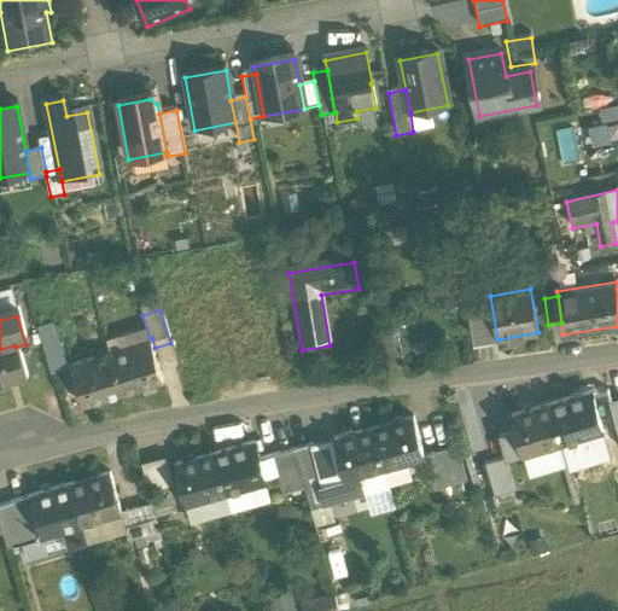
[(52,331),(38,336),(51,380),(66,377),(52,331)]
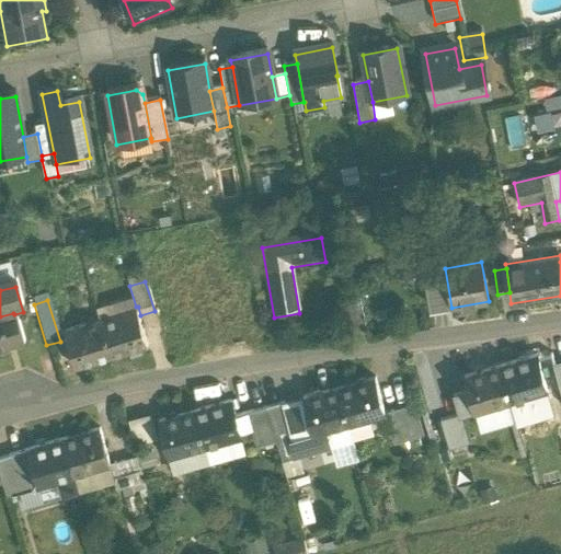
[(361,301),(343,303),(350,334),(366,331),(361,301)]
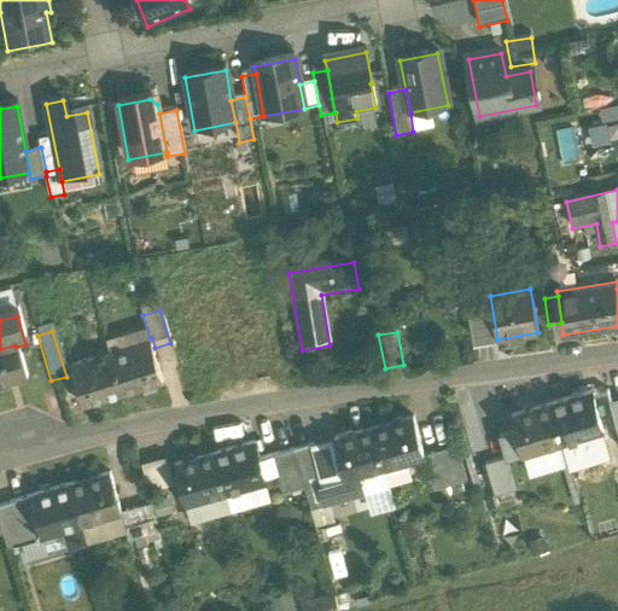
[(0,349),(0,391),(27,384),(16,347),(15,345),(0,349)]
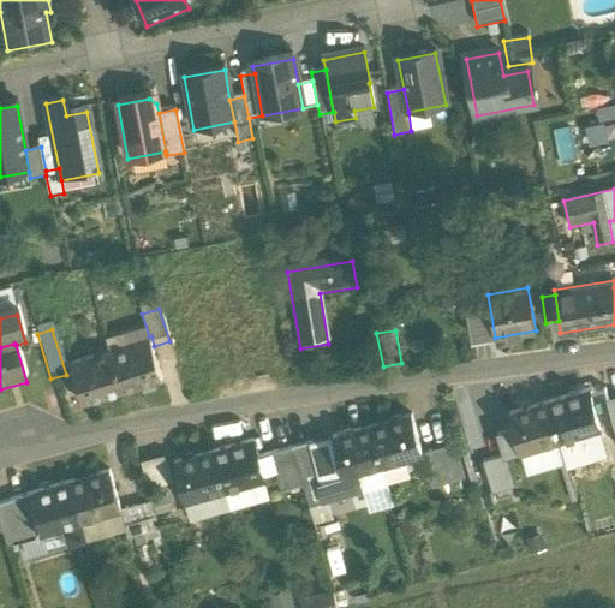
[(149,347),(109,359),(121,398),(160,386),(149,347)]
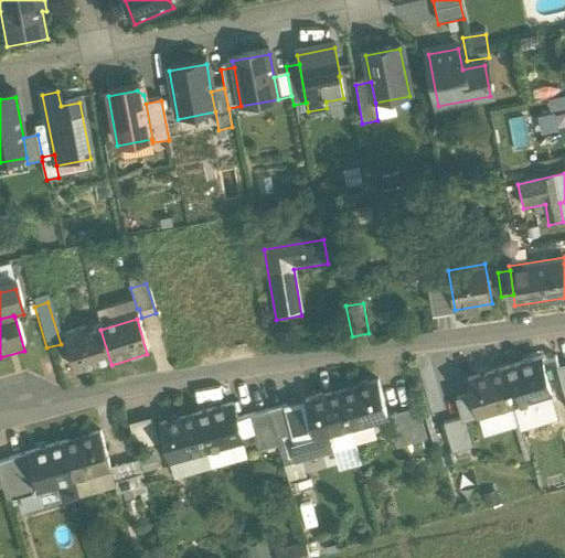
[(100,330),(65,340),(75,376),(112,365),(100,330)]
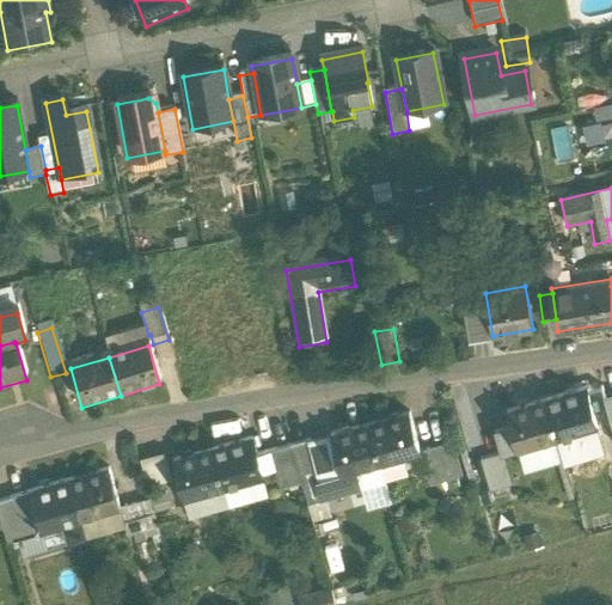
[(587,390),(546,401),(558,440),(591,431),(598,429),(587,390)]
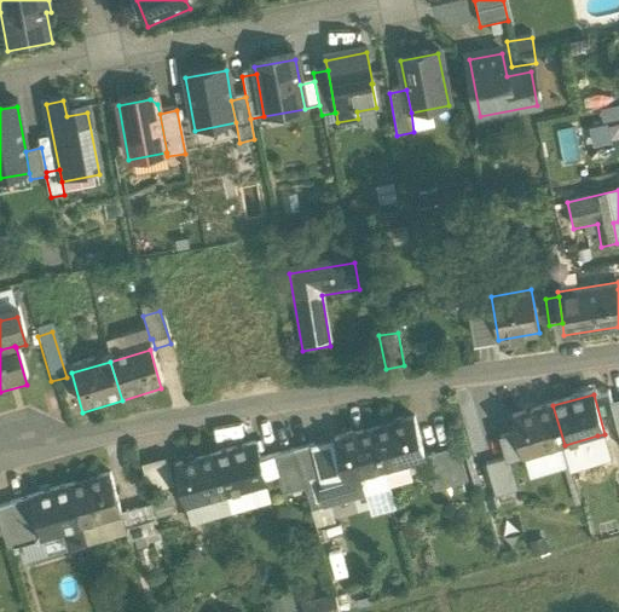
[(553,405),(514,417),(525,456),(565,445),(553,405)]
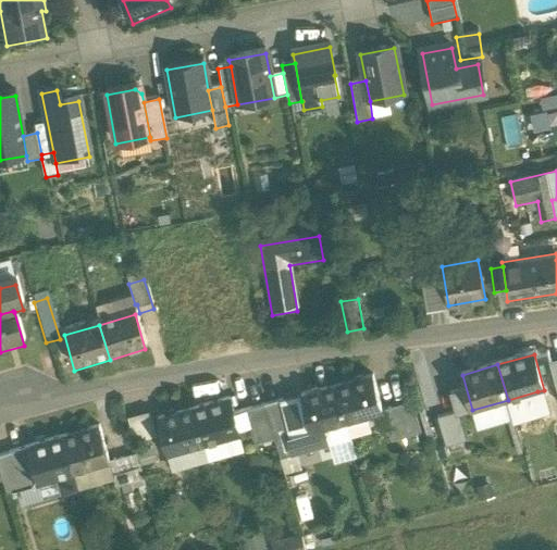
[(383,414),(373,378),(336,388),(347,424),(367,419),(383,414)]
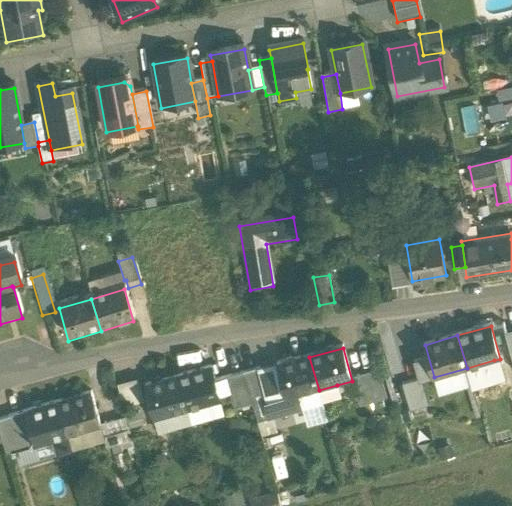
[(434,377),(427,353),(411,358),(418,382),(434,377)]
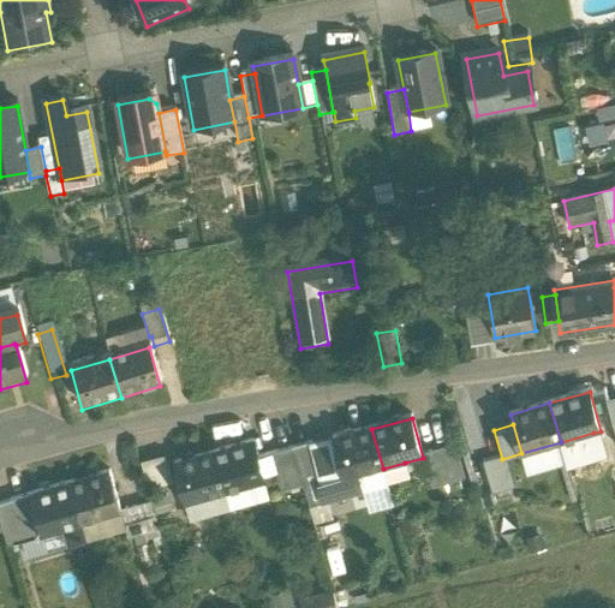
[(371,429),(311,446),(322,486),(383,469),(371,429)]
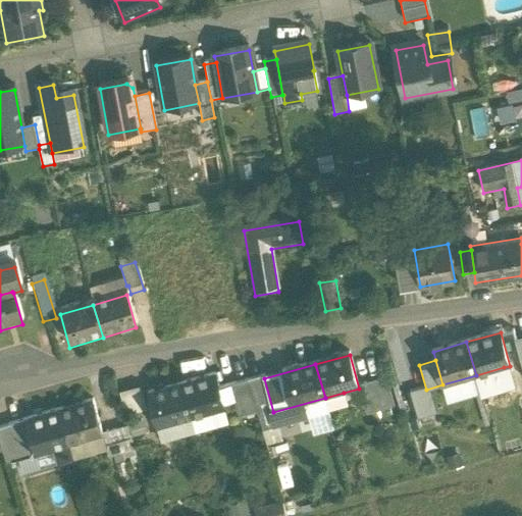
[(476,375),(480,389),(508,380),(504,367),(476,375)]
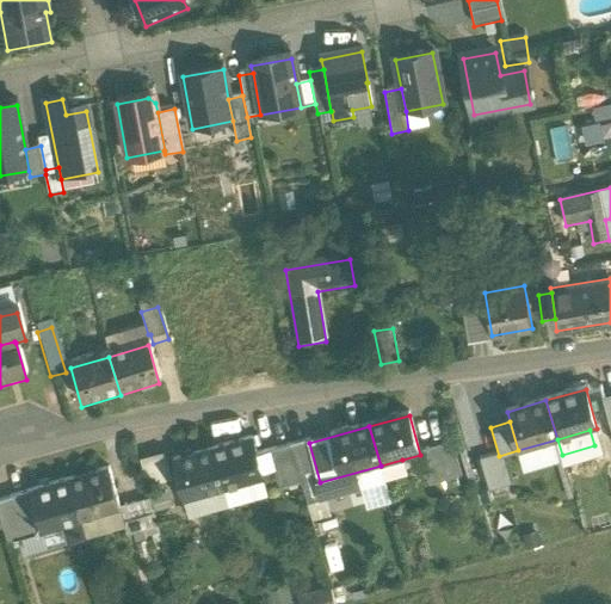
[(251,442),(213,453),(223,492),(261,480),(251,442)]
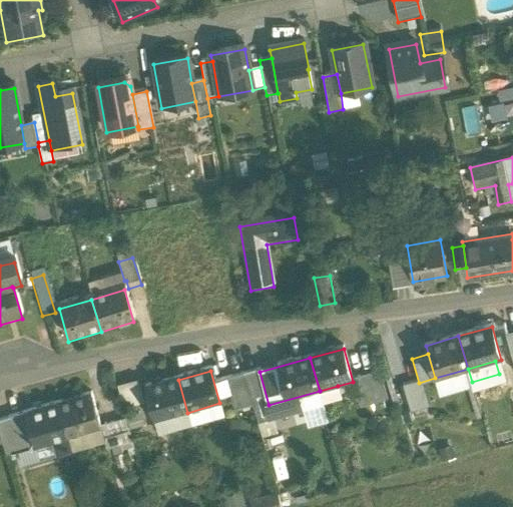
[(269,405),(260,372),(243,377),(252,407),(258,426),(273,421),(269,405)]
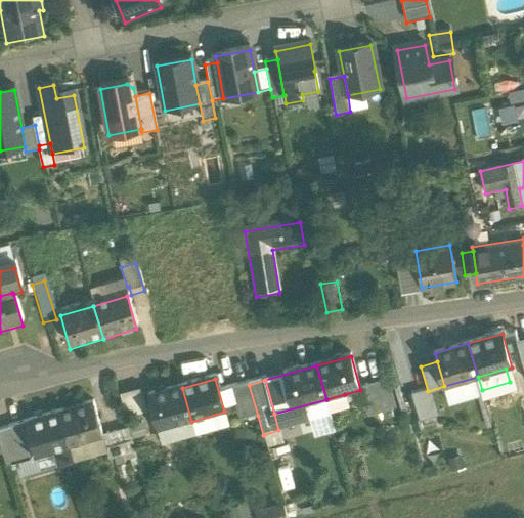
[(385,382),(365,387),(373,415),(393,409),(385,382)]
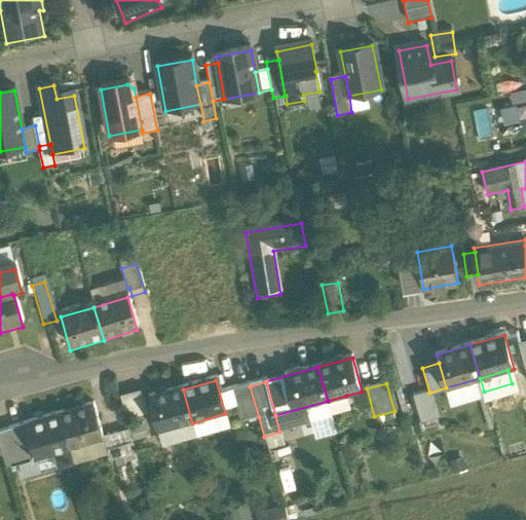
[(250,386),(234,391),(243,421),(259,417),(250,386)]
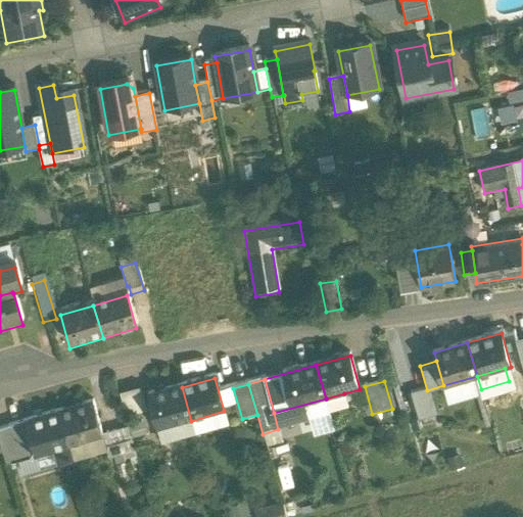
[(182,387),(148,397),(157,430),(191,421),(182,387)]
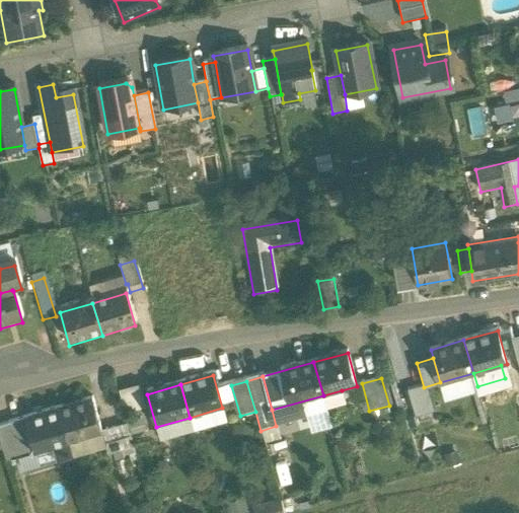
[(422,386),(409,389),(416,416),(429,412),(422,386)]
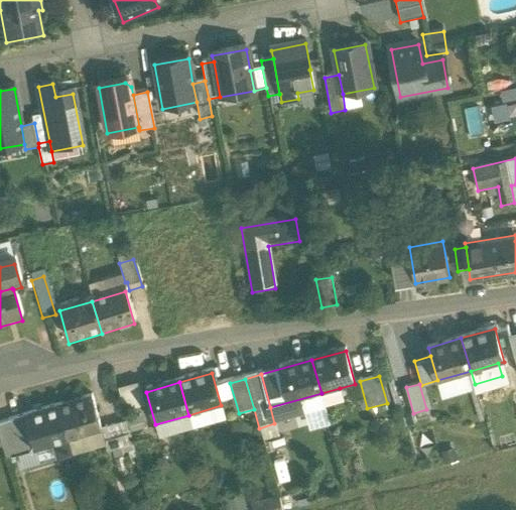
[(340,388),(321,393),(325,407),(344,401),(340,388)]
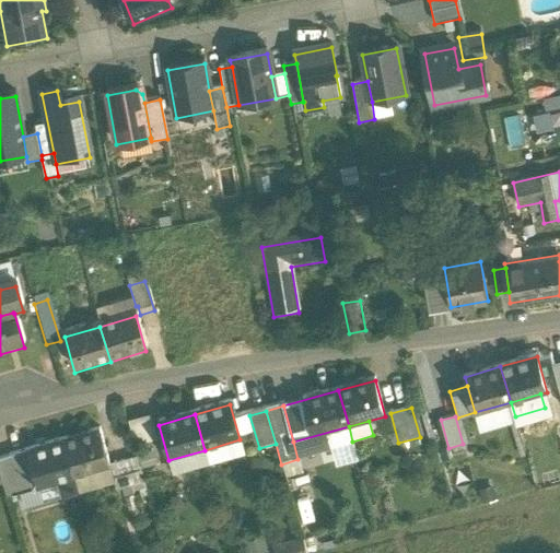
[(98,433),(63,443),(73,479),(109,469),(98,433)]
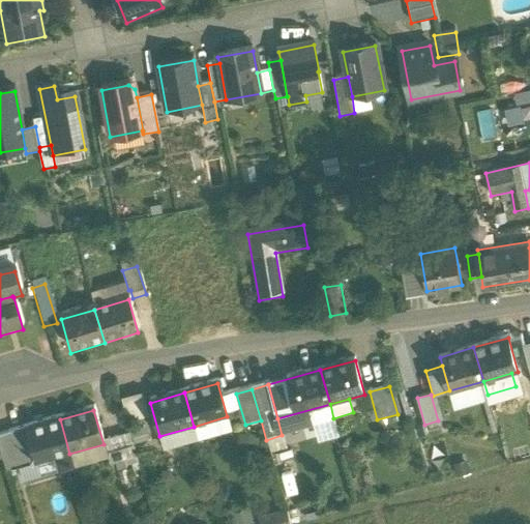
[(60,419),(26,430),(32,455),(35,464),(53,459),(69,454),(60,419)]
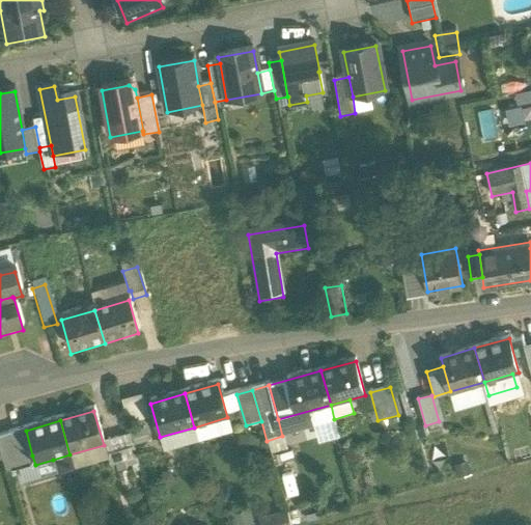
[(425,425),(415,429),(417,438),(427,436),(425,425)]
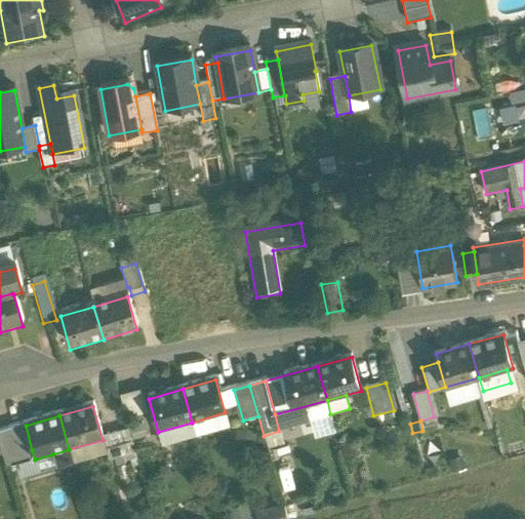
[(26,426),(0,432),(0,444),(3,454),(4,458),(32,450),(26,426)]
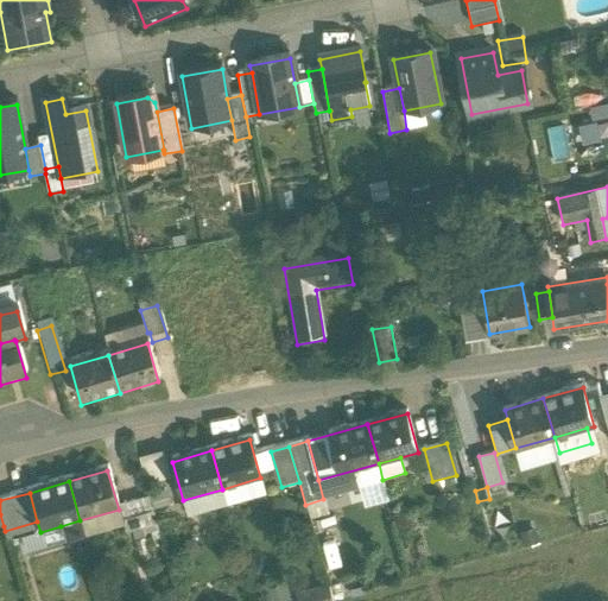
[(149,498),(124,505),(132,532),(143,529),(145,535),(158,531),(149,498)]
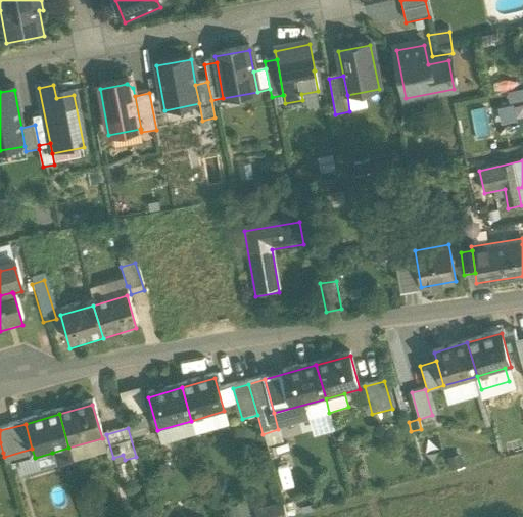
[(68,448),(52,453),(56,467),(73,462),(68,448)]
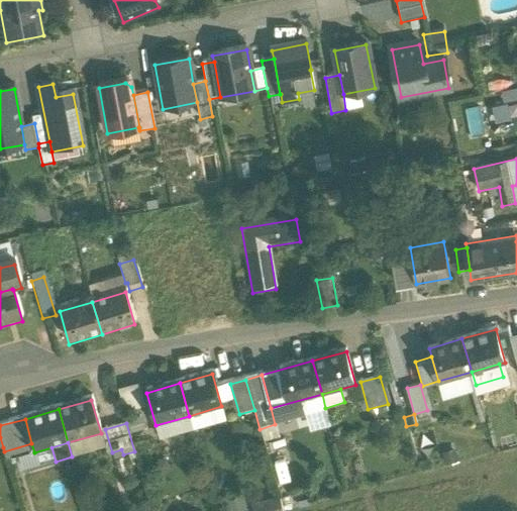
[(287,450),(271,455),(280,487),(296,483),(287,450)]
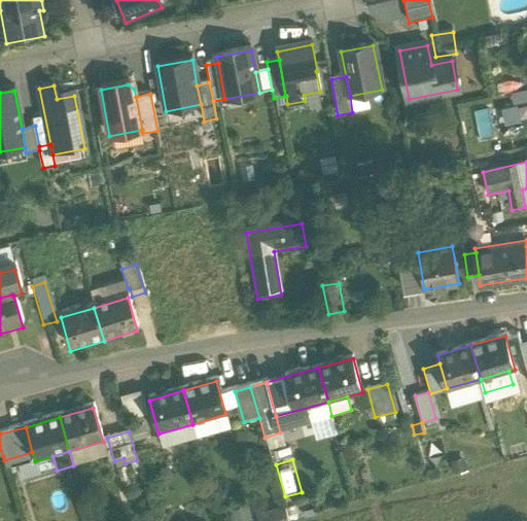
[(285,506),(255,514),(256,520),(288,520),(285,506)]
